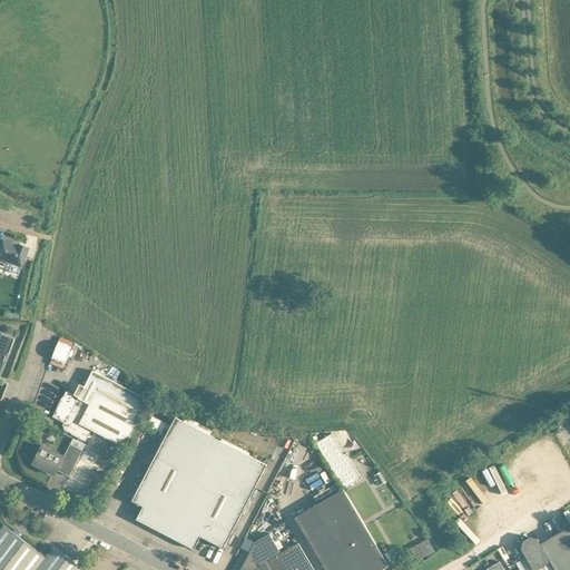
[(0,244),(0,266),(3,267),(7,261),(22,266),(29,248),(19,245),(19,246),(3,241),(1,245),(0,244)]
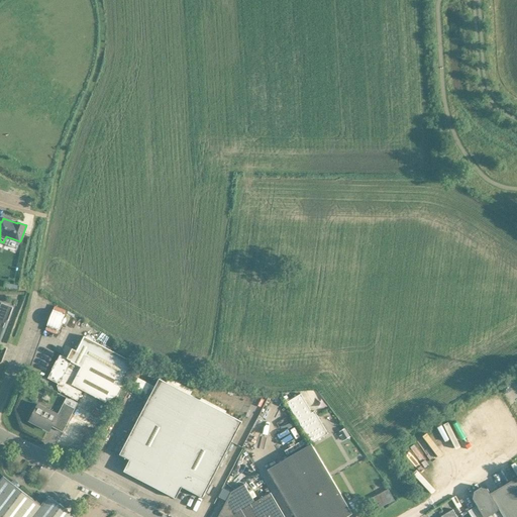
[(0,336),(7,319),(5,319),(6,316),(7,316),(8,316),(9,315),(10,315),(11,314),(13,307),(1,303),(0,305),(0,336)]
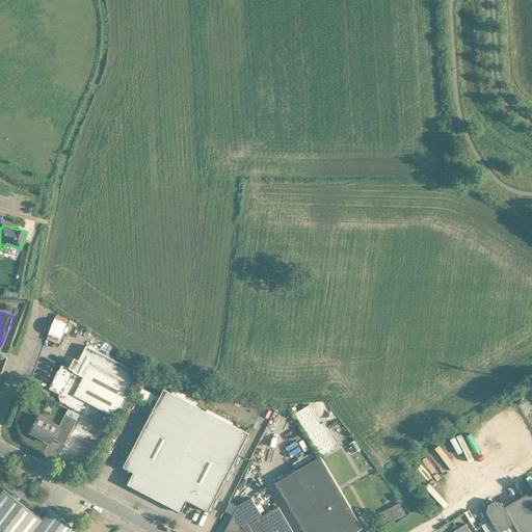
[(47,340),(60,344),(70,318),(56,314),(47,340)]
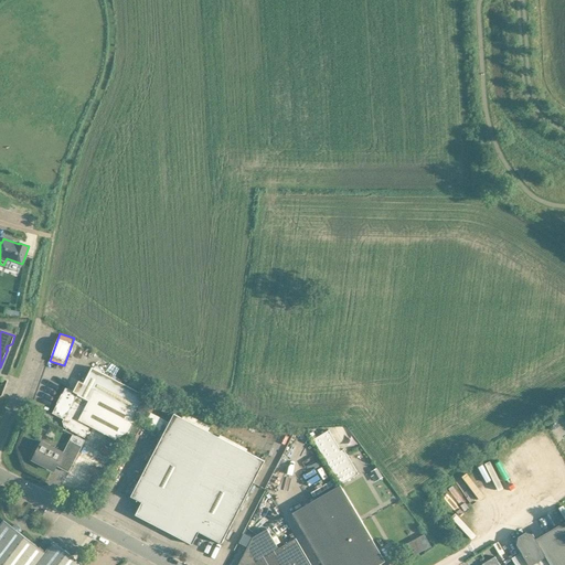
[(65,388),(52,414),(64,419),(65,420),(64,422),(66,426),(67,427),(66,427),(72,430),(72,429),(73,430),(73,432),(78,434),(78,433),(84,436),(86,434),(87,434),(91,426),(124,444),(128,434),(139,413),(148,397),(92,368),(78,394),(65,388)]
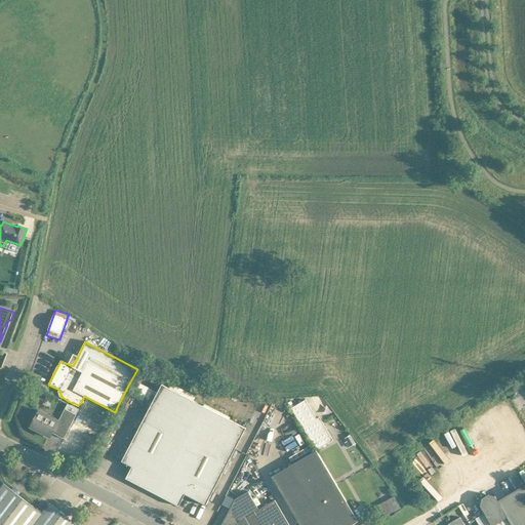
[(161,385),(157,393),(135,381),(129,393),(152,404),(121,461),(132,467),(126,479),(178,506),(185,494),(206,506),(246,429),(161,385)]
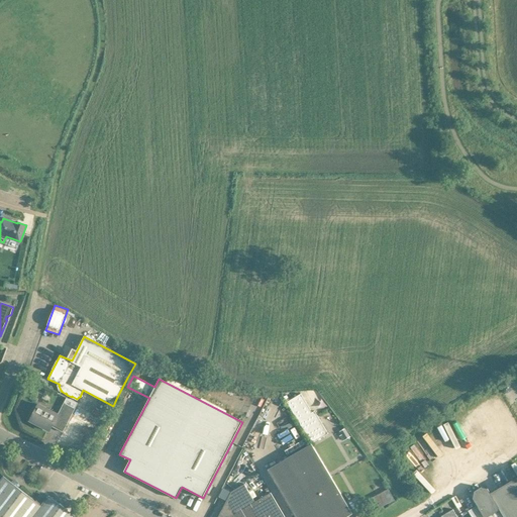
[(301,394),(287,402),(311,443),(328,434),(314,411),(312,412),(301,394)]
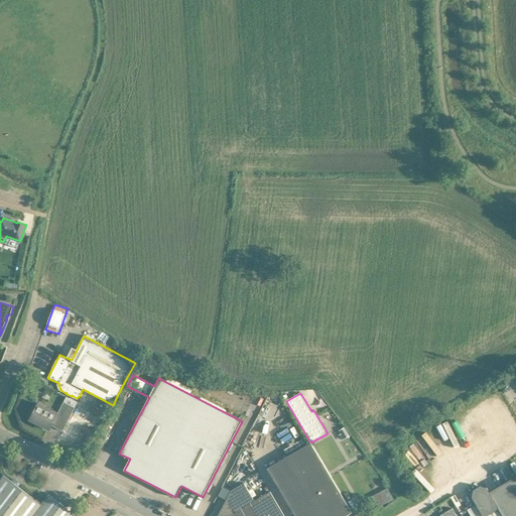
[(29,413),(29,417),(30,417),(29,419),(44,427),(49,430),(50,428),(51,425),(62,431),(78,402),(66,396),(62,402),(66,404),(62,411),(58,409),(56,413),(38,403),(37,405),(35,404),(32,407),(30,410),(29,413)]
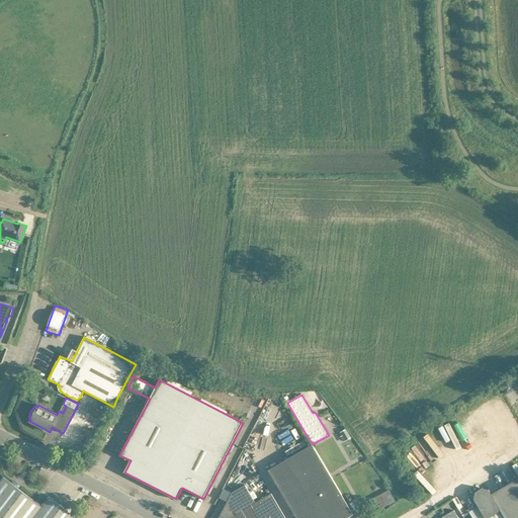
[(345,429),(341,432),(343,435),(346,440),(350,438),(345,429)]
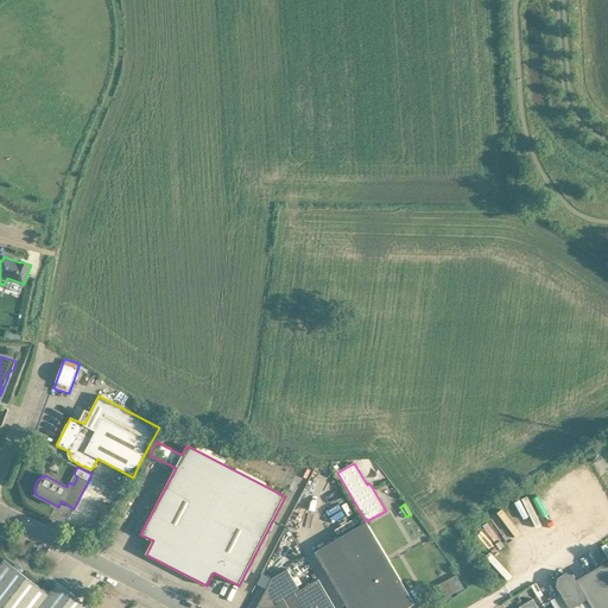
[(270,531),(278,534),(283,523),(274,519),(270,531)]
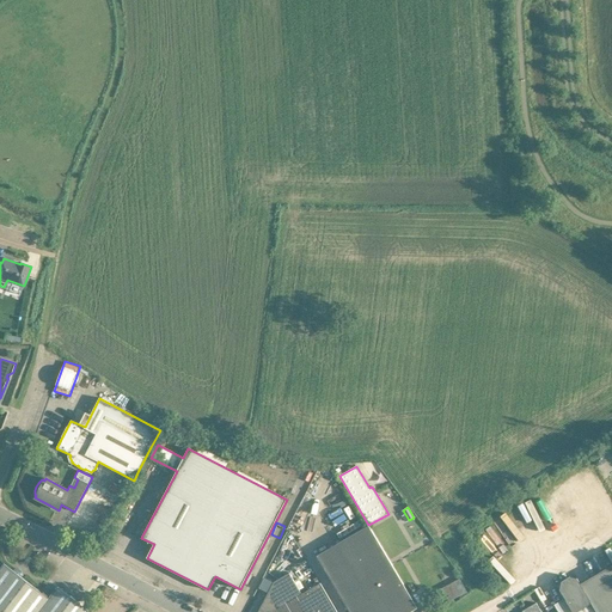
[(410,611),(417,609),(403,585),(368,525),(317,556),(349,611),(410,611)]
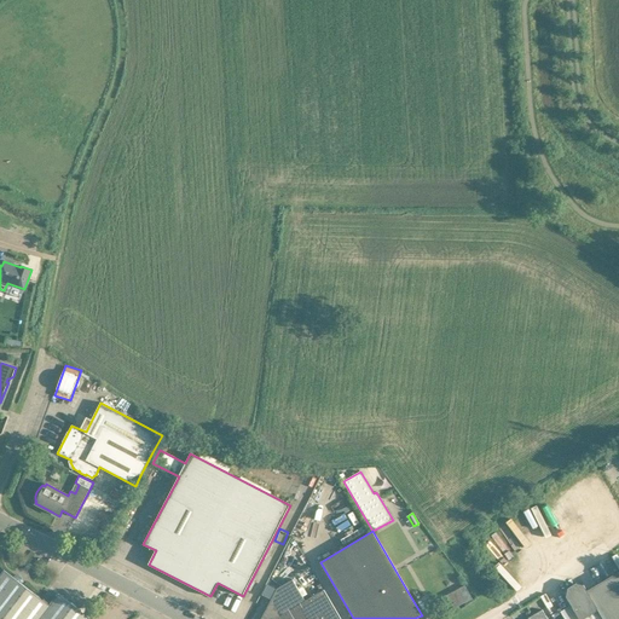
[(0,574),(0,618),(27,618),(42,600),(4,570),(0,574)]
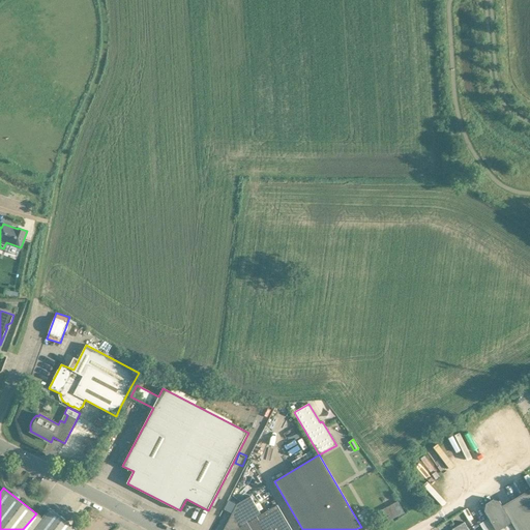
[(529,529),(529,490),(504,504),(520,529),(529,529)]
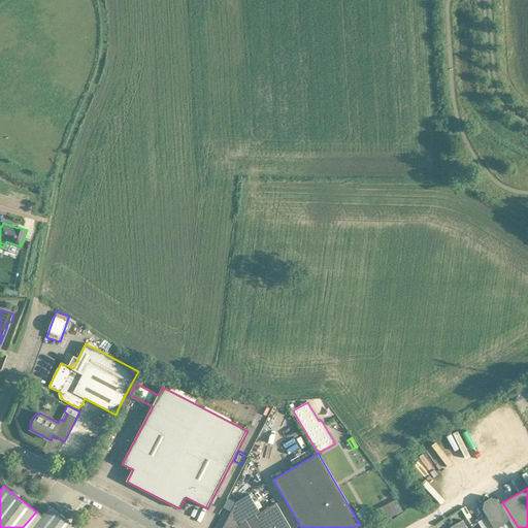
[(291,527),(276,503),(260,513),(250,494),(236,502),(222,527),(291,527)]
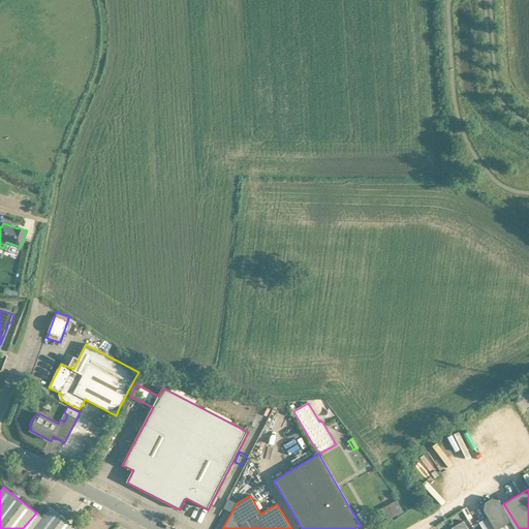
[(488,517),(478,523),(483,528),(519,528),(503,503),(501,504),(499,500),(492,498),(485,503),(484,509),(488,517)]
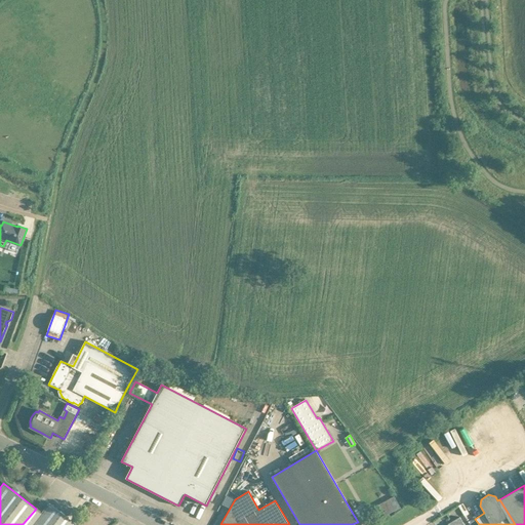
[(395,497),(378,506),(385,517),(401,508),(395,497)]
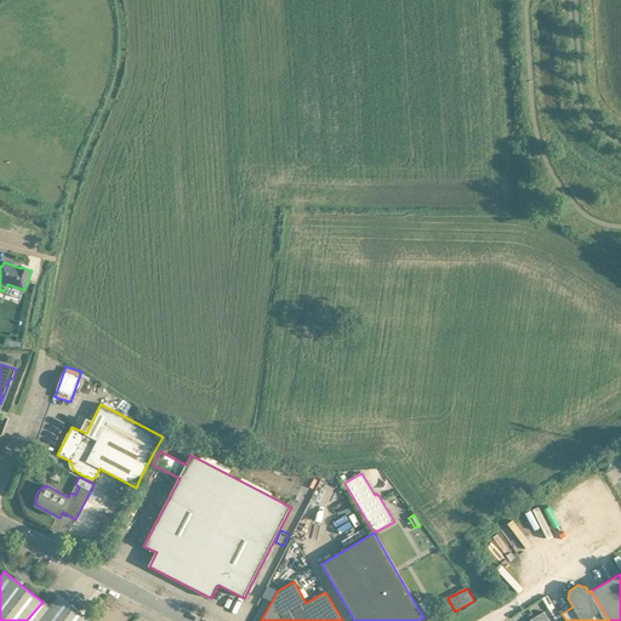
[(43,602),(27,620),(87,620),(90,620),(58,596),(50,607),(43,602)]
